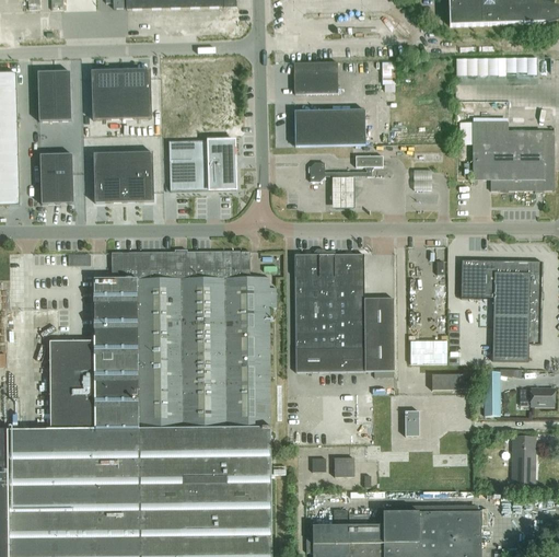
[(447,0),(449,24),(544,22),(544,20),(546,20),(549,19),(551,16),(552,14),(554,12),(555,8),(527,0),(447,0)]
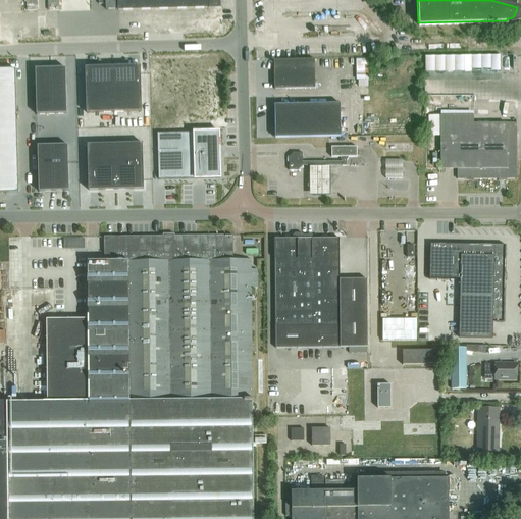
[(499,52),(422,52),(423,68),(499,68),(499,52)]
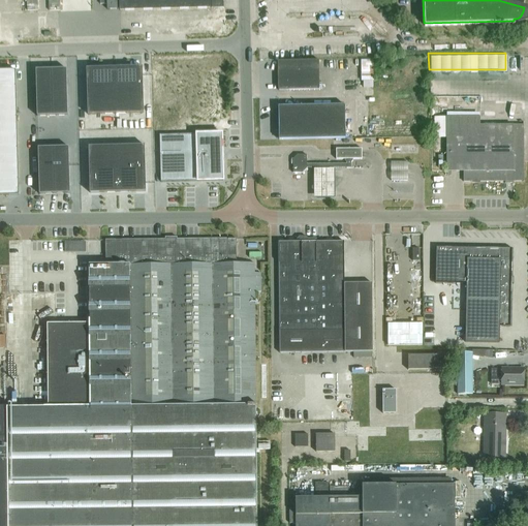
[(277,58),(277,65),(277,87),(318,86),(318,57),(277,58)]
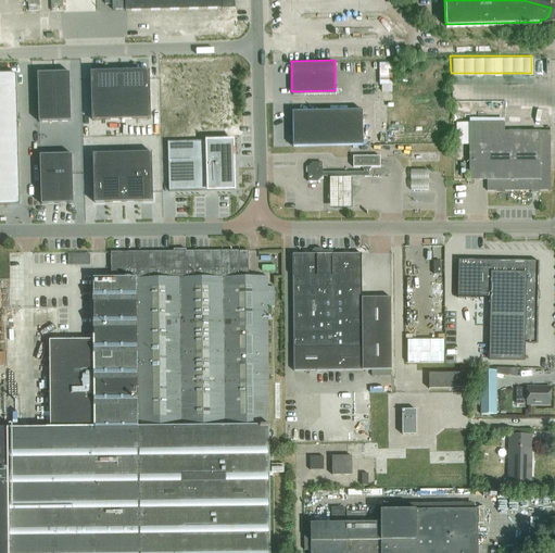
[(378,61),(378,83),(391,82),(391,61),(378,61)]
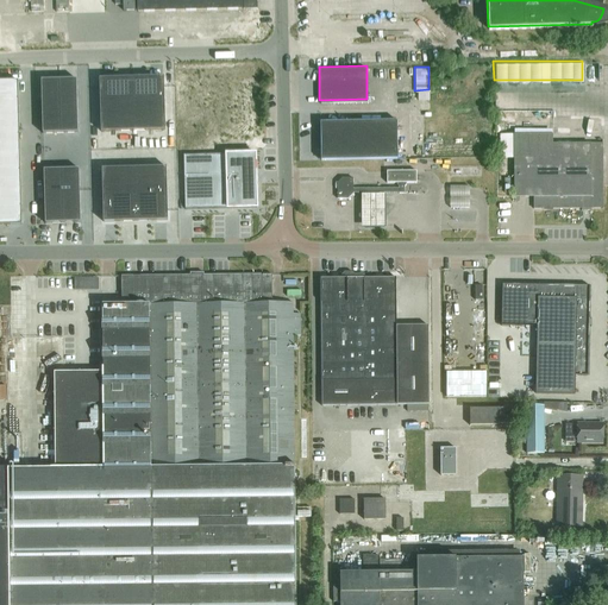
[(162,74),(130,75),(131,127),(163,126),(162,74)]
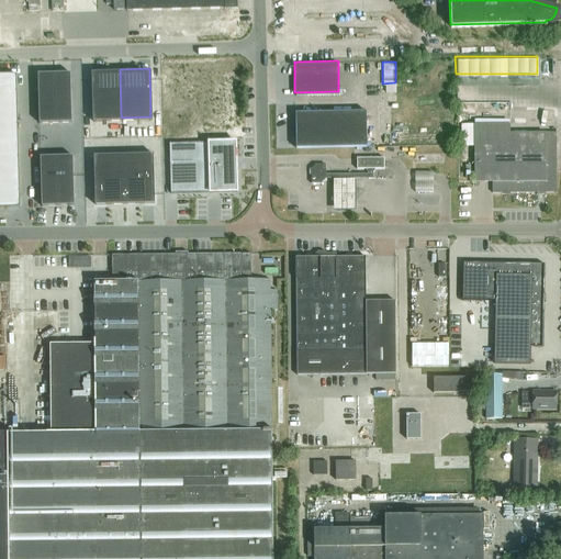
[(120,69),(90,69),(92,119),(121,118),(120,69)]
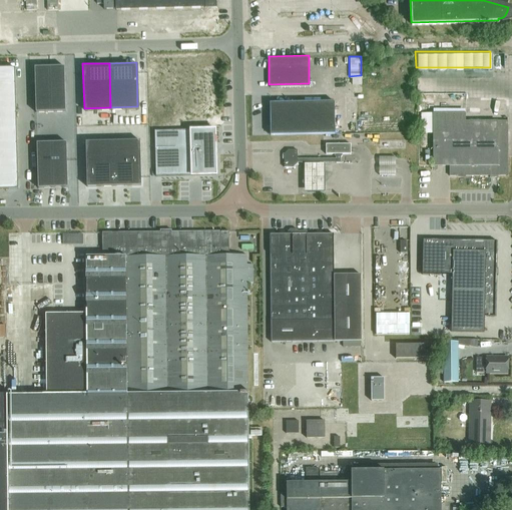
[(48,64),(33,65),(34,93),(44,93),(49,93),(48,64)]
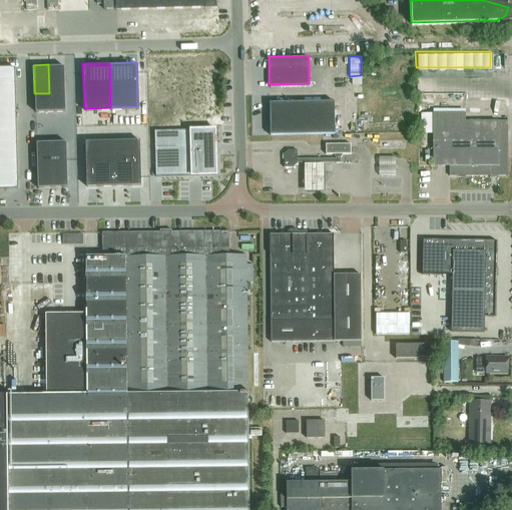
[(63,64),(48,64),(49,93),(54,93),(64,93),(63,64)]
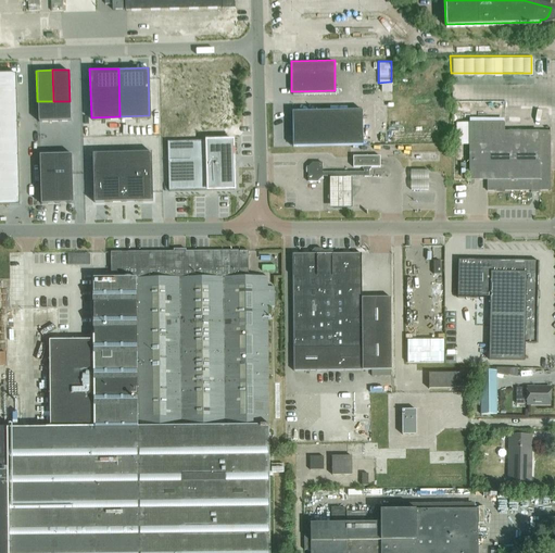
[(14,71),(0,71),(0,93),(15,93),(14,71)]
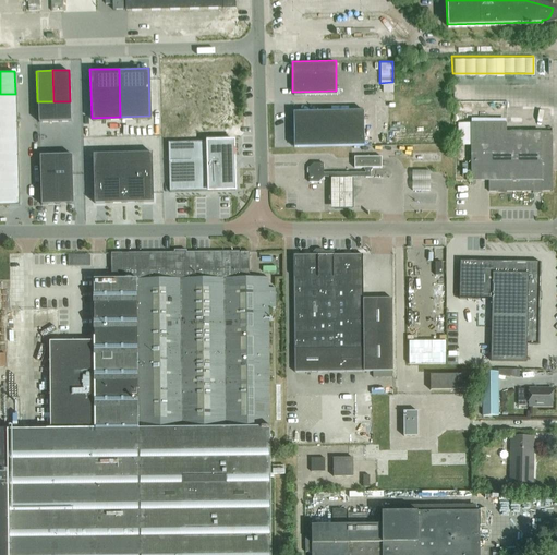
[(15,94),(0,94),(0,105),(15,105),(15,94)]
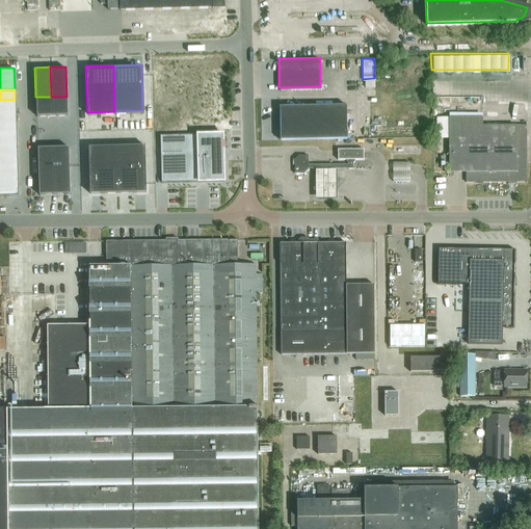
[(46,97),(35,97),(36,114),(47,113),(46,97)]
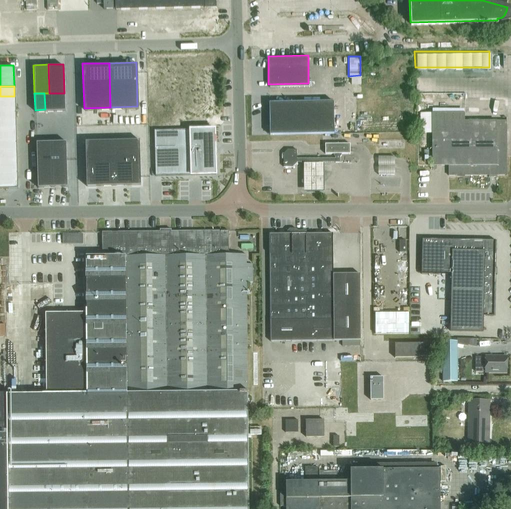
[(49,93),(44,93),(45,109),(54,109),(54,93),(49,93)]
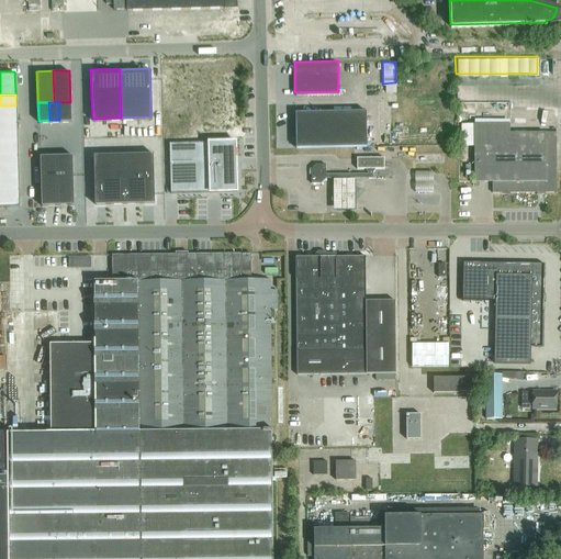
[(70,102),(59,102),(59,120),(70,120),(70,102)]
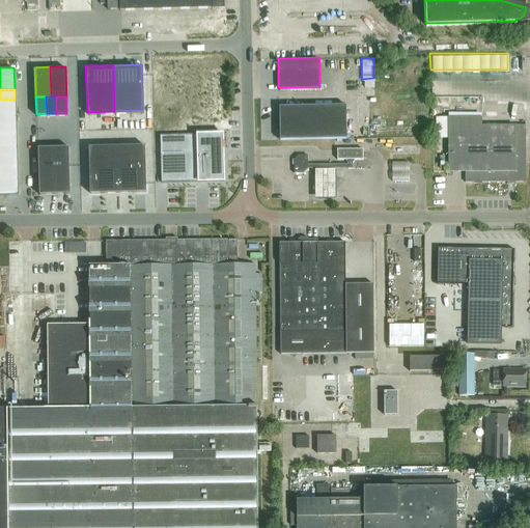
[(15,100),(0,100),(0,110),(16,110),(15,100)]
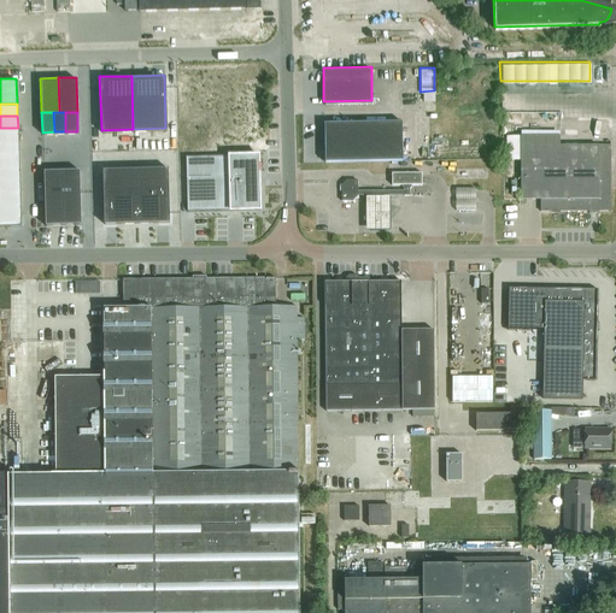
[(400,119),(323,121),(324,159),(402,158),(400,119)]
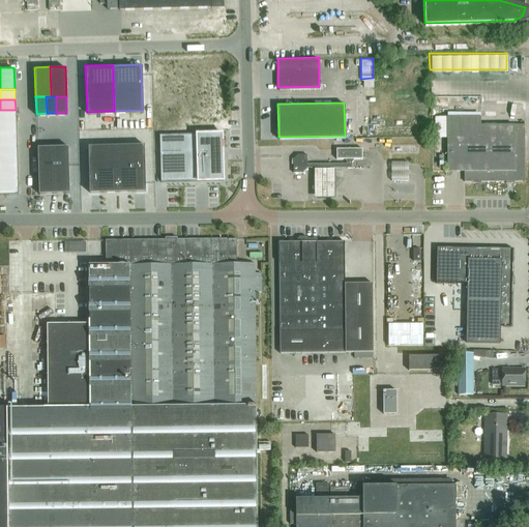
[(16,110),(0,110),(0,120),(16,120),(16,110)]
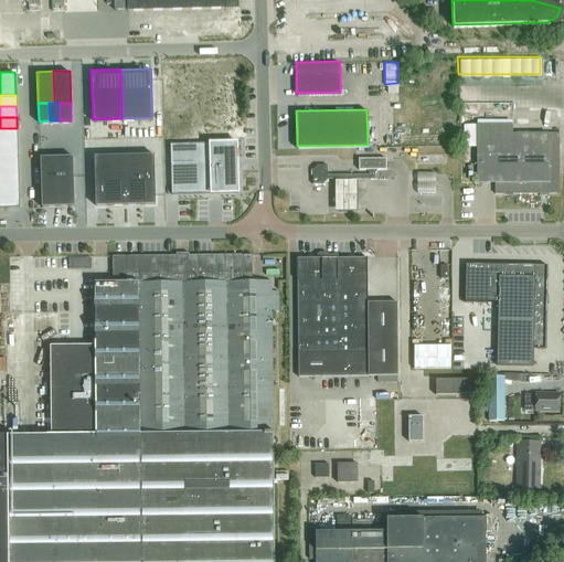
[(476,123),(476,145),(476,161),(557,161),(557,131),(511,131),(511,123),(476,123)]
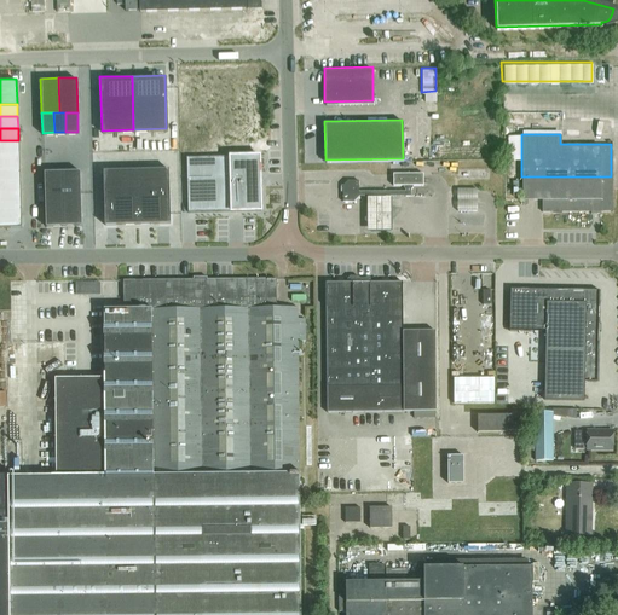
[(18,140),(0,140),(0,152),(18,152),(18,140)]
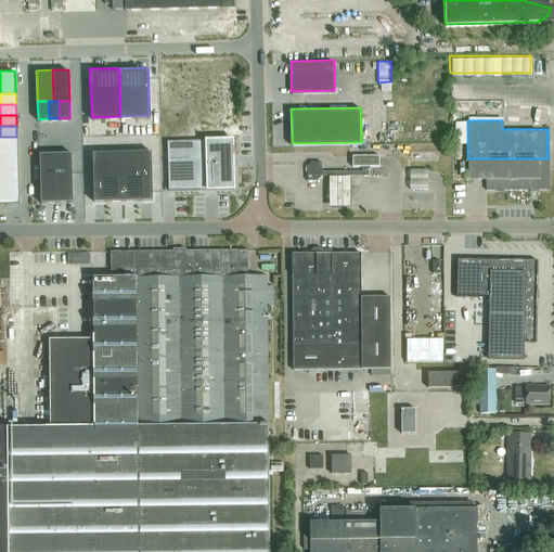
[(16,137),(0,137),(0,148),(16,148),(16,137)]
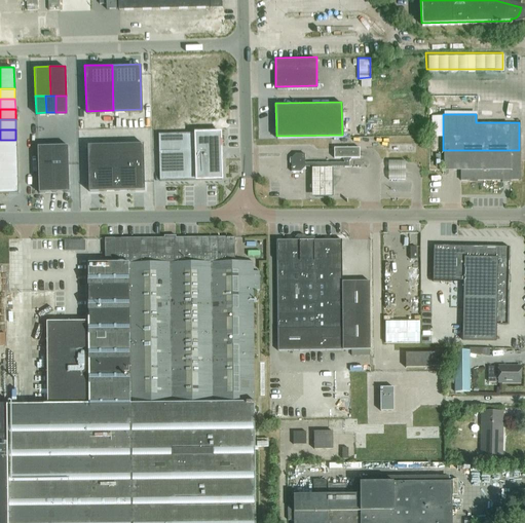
[(219,129),(157,132),(158,179),(221,177),(220,142),(219,129)]
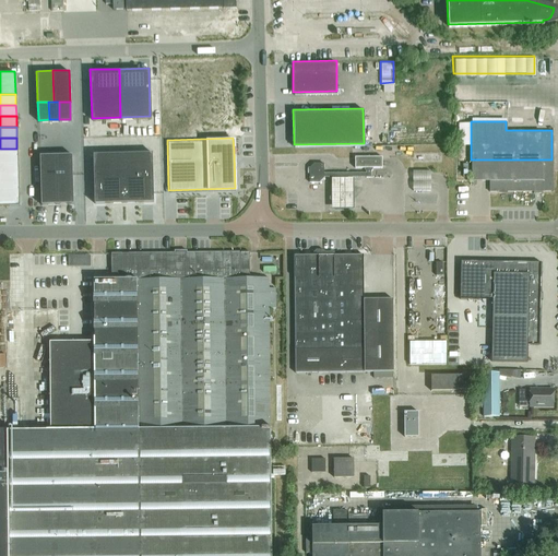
[(16,149),(0,149),(0,160),(18,160),(16,149)]
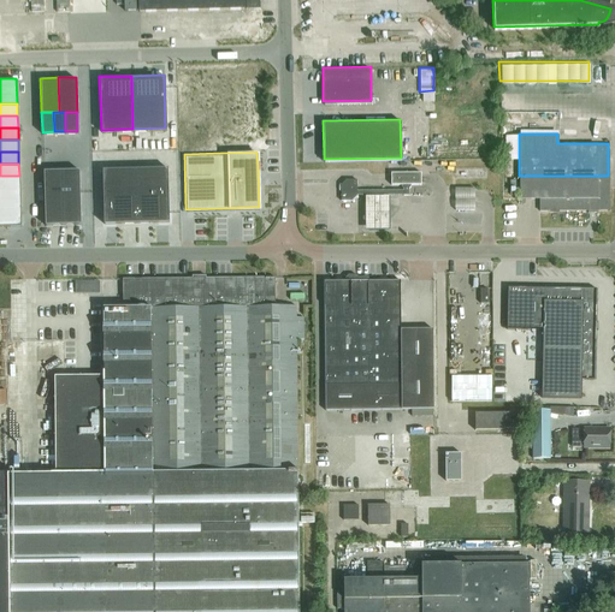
[(134,166),(101,167),(104,221),(136,220),(134,166)]
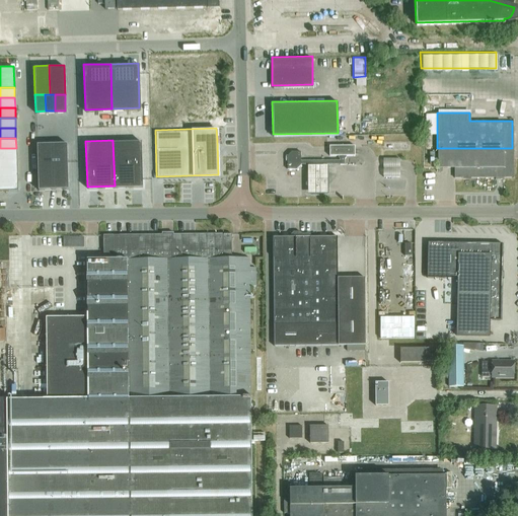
[(140,140),(113,140),(115,186),(142,185),(140,140)]
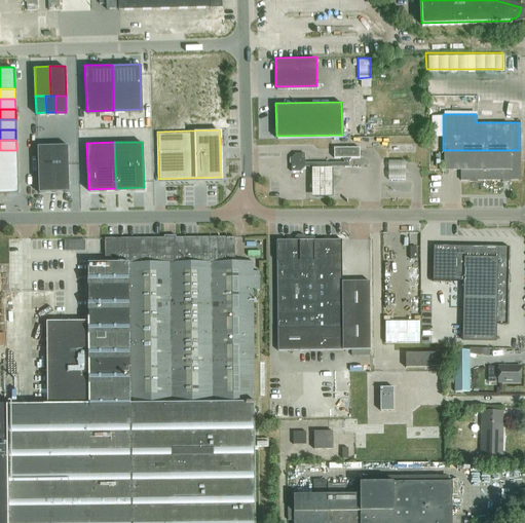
[(67,143),(57,144),(58,160),(68,160),(67,143)]
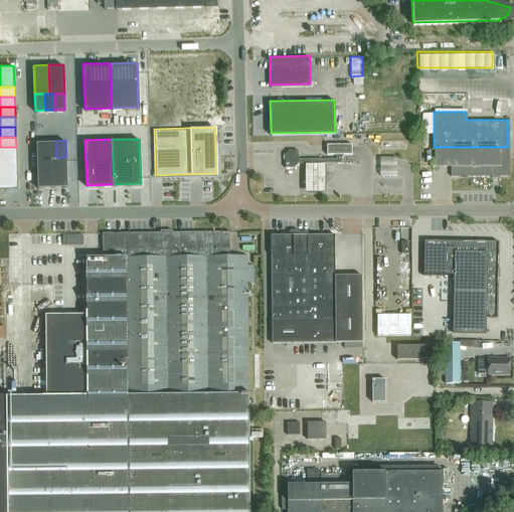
[(45,141),(35,141),(36,158),(46,158),(45,141)]
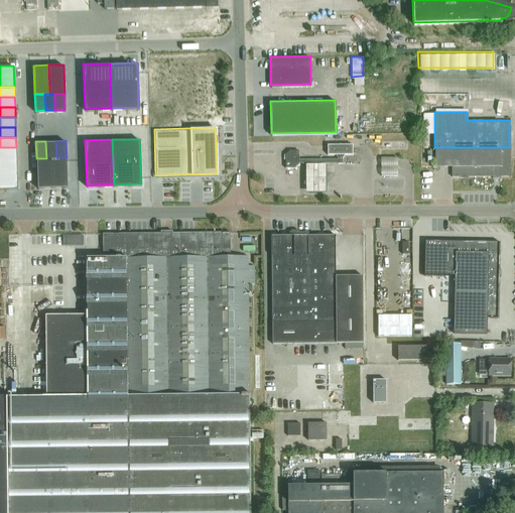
[(55,141),(45,141),(46,158),(51,157),(56,157),(55,141)]
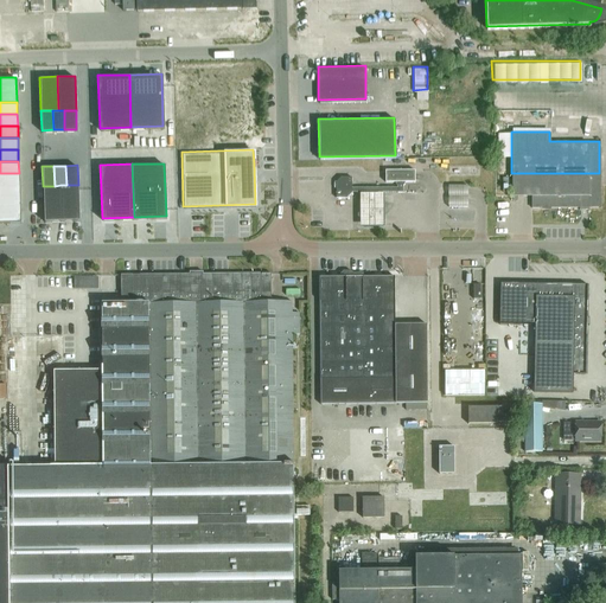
[(384,179),(414,179),(414,173),(414,167),(384,167),(384,173),(384,179)]
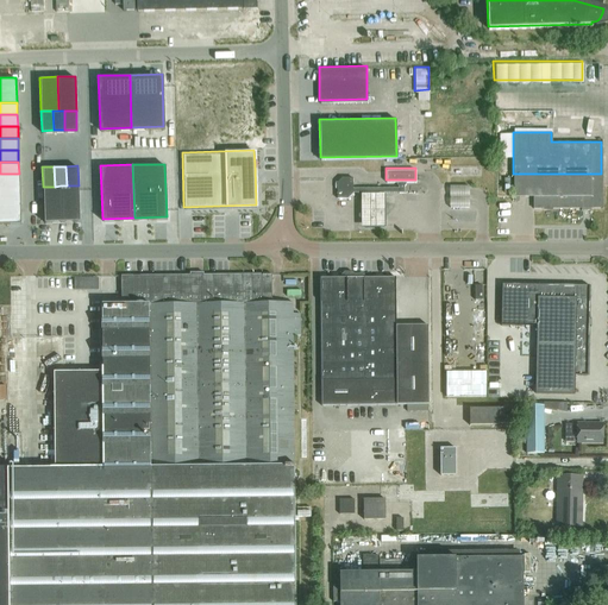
[(19,174),(0,174),(0,186),(19,186),(19,174)]
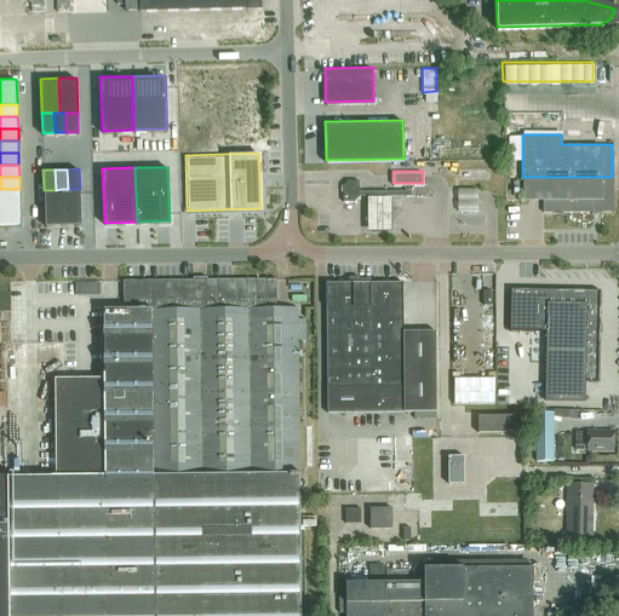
[(596,209),(613,209),(612,177),(522,177),(522,197),(542,197),(542,194),(561,194),(561,209),(596,209)]
